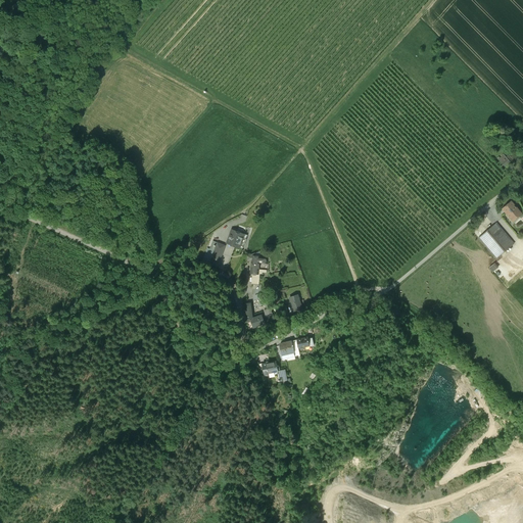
[(503,156),(498,159),(504,167),(516,156),(513,152),(507,158),(503,154),(502,155),(503,156)]
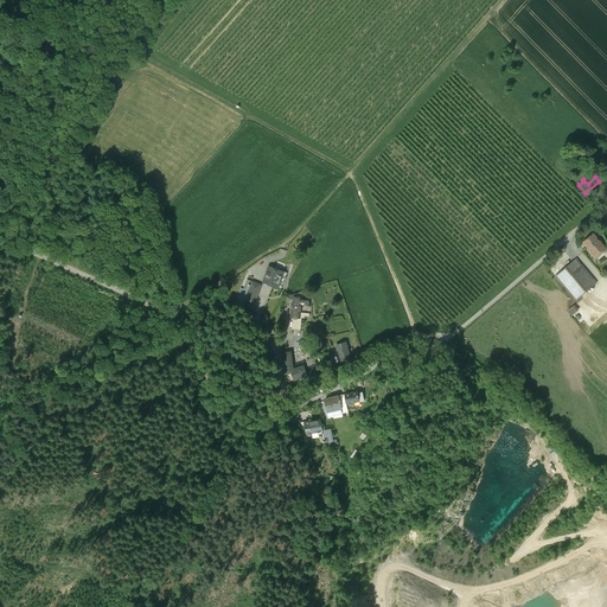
[(605,248),(593,234),(585,242),(589,248),(589,250),(592,253),(593,253),(594,251),(598,255),(605,248)]
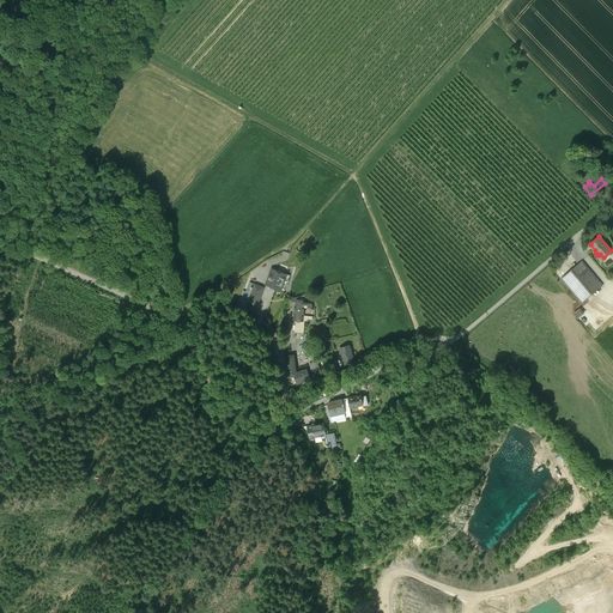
[(582,261),(562,279),(582,303),(602,286),(582,261)]
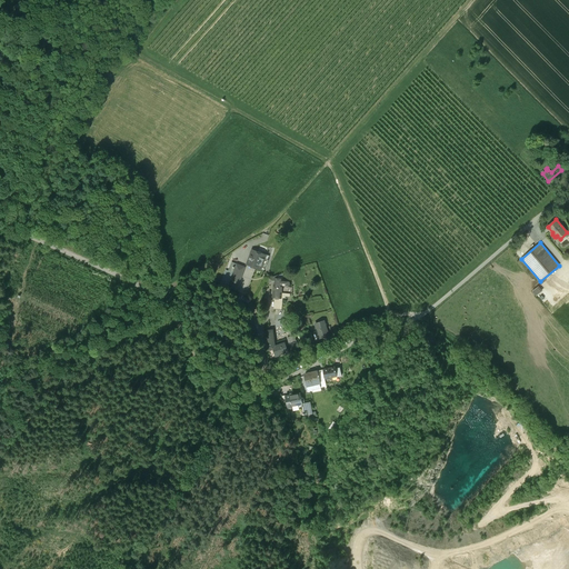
[(258,252),(253,250),(250,259),(249,258),(247,265),(251,267),(256,268),(263,270),(265,267),(266,267),(268,260),(267,260),(269,256),(261,253),(261,251),(259,250),(258,252)]
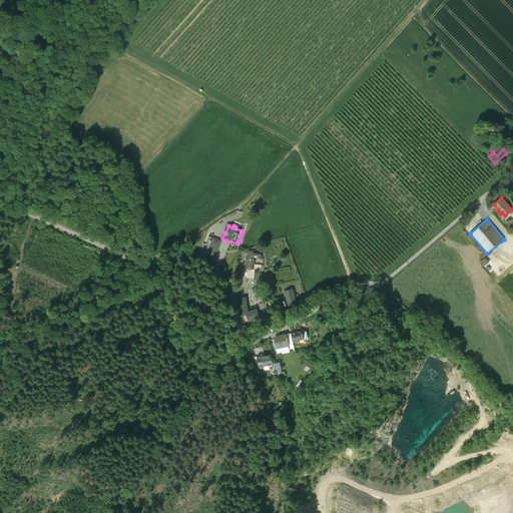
[(214,258),(220,240),(208,236),(205,244),(210,245),(207,254),(214,258)]
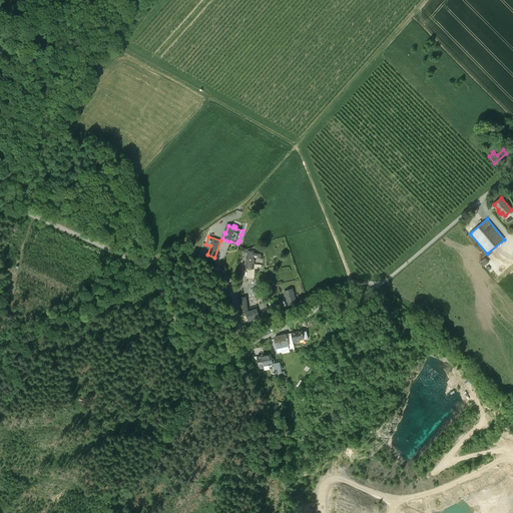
[(241,255),(247,255),(246,269),(248,269),(253,269),(253,265),(254,258),(262,258),(262,252),(252,251),(252,250),(249,250),(250,248),(242,250),(241,255)]
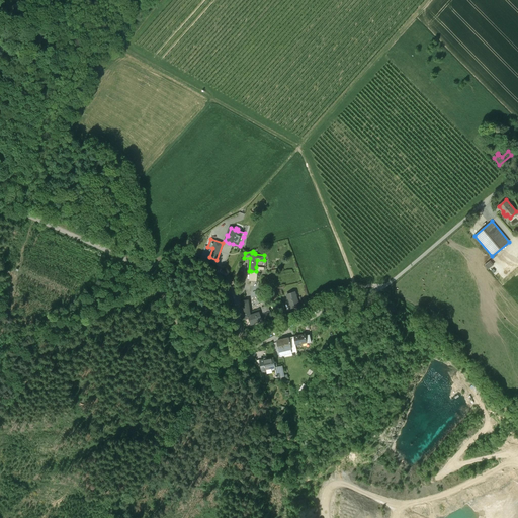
[(484,265),(488,269),(494,264),(490,260),(484,265)]
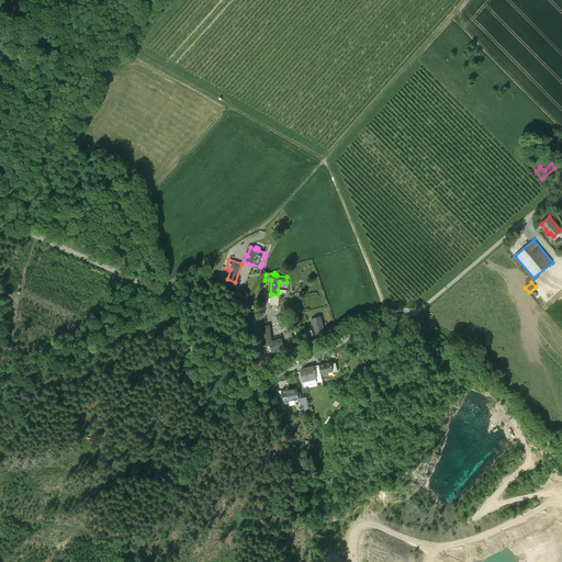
[(319,317),(312,321),(314,329),(316,335),(325,332),(323,327),(322,324),(319,317)]
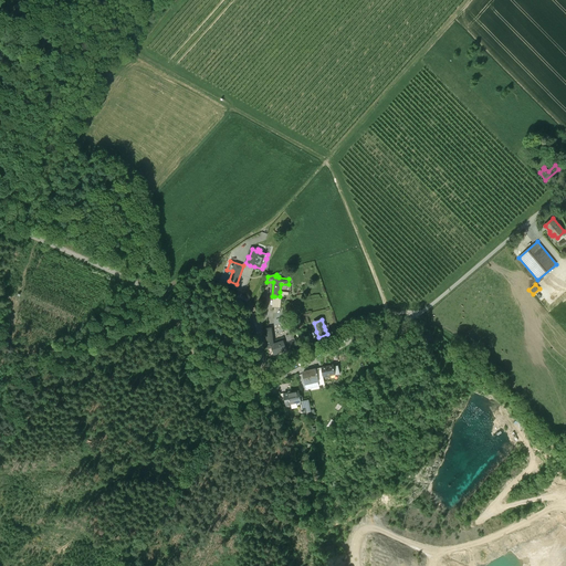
[(271,328),(264,329),(268,348),(271,348),(271,347),(272,347),(271,346),(273,345),(271,328)]
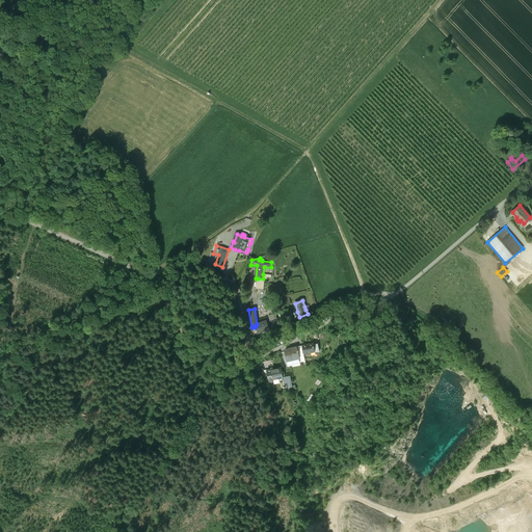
[(275,314),(269,316),(270,320),(271,323),(277,321),(275,314)]
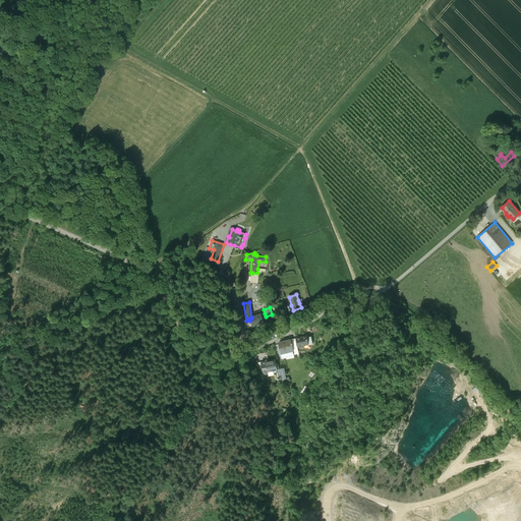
[(251,317),(249,319),(250,320),(252,327),(262,324),(265,323),(263,317),(262,313),(251,317)]
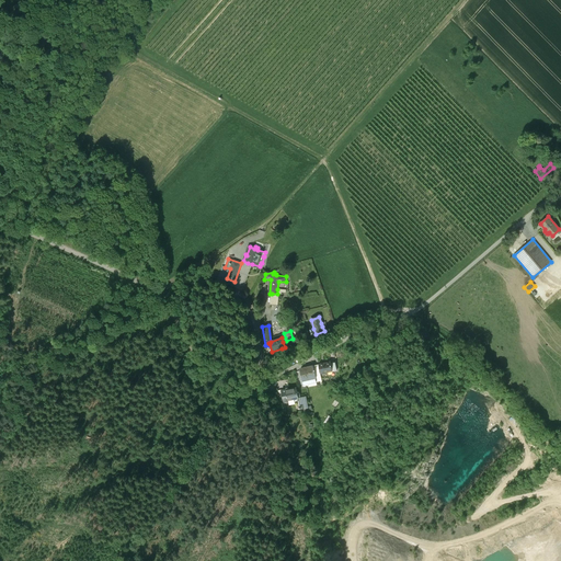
[(330,363),(319,365),(320,374),(328,371),(328,373),(332,371),(330,363)]
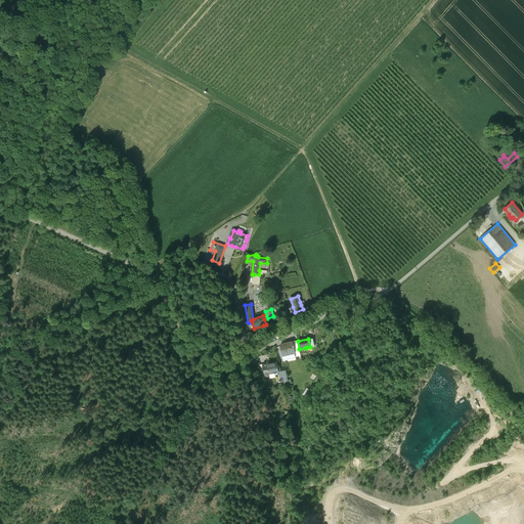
[(280,347),(282,357),(295,354),(292,342),(288,343),(288,345),(280,347)]
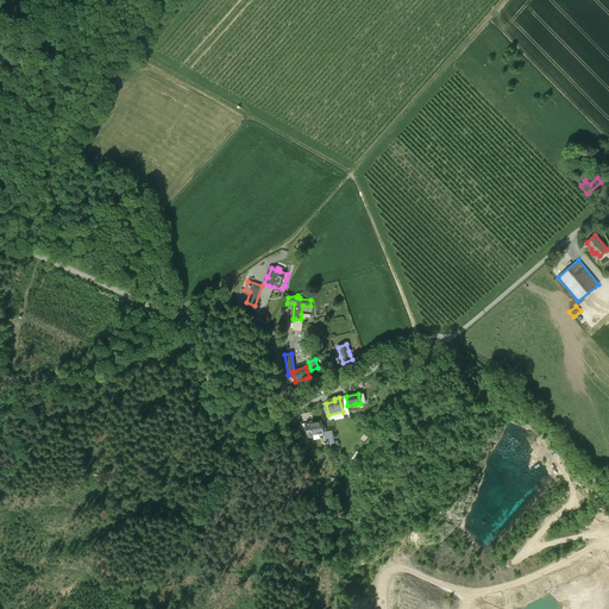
[(321,421),(306,425),(309,438),(314,437),(314,435),(325,433),(324,426),(322,427),(321,421)]
